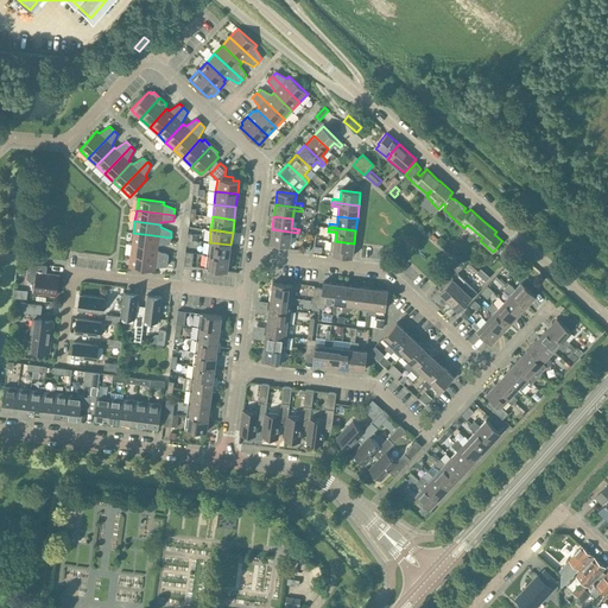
[(298,236),(298,233),(272,229),(270,242),(276,244),(274,247),(283,247),(284,245),(290,245),(290,235),(298,236)]
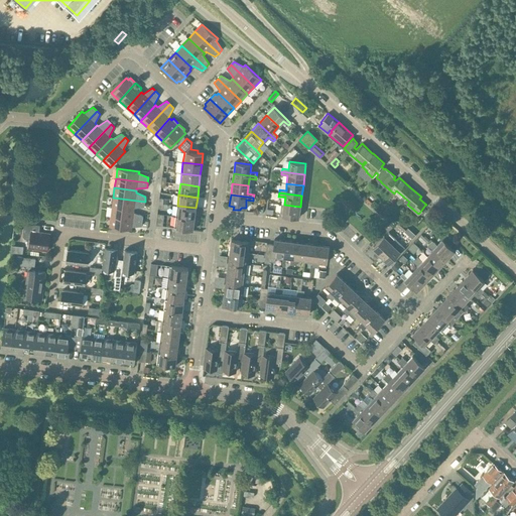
[(144,207),(145,202),(113,198),(112,207),(134,210),(134,208),(144,207)]
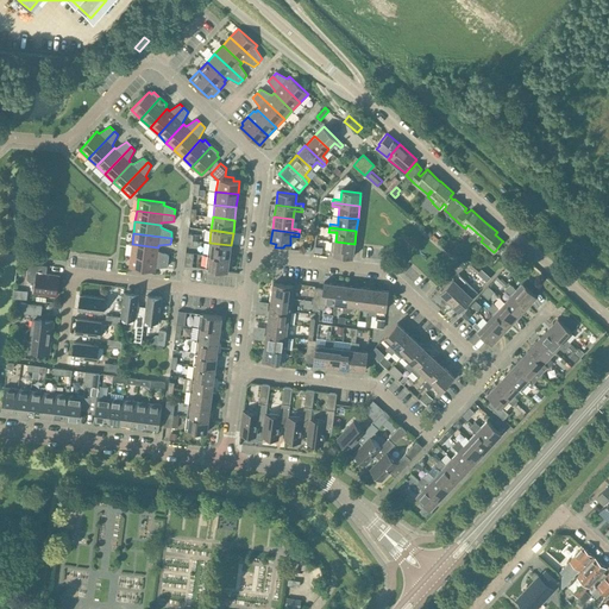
[(355,244),(336,242),(332,242),(331,250),(326,250),(326,253),(352,257),(355,244)]
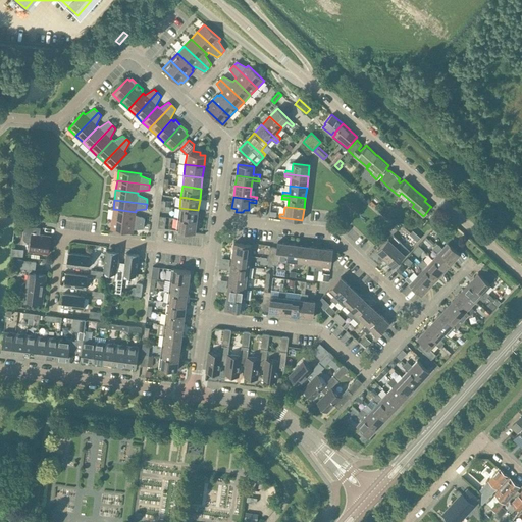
[(197,221),(198,210),(179,208),(177,219),(197,221)]
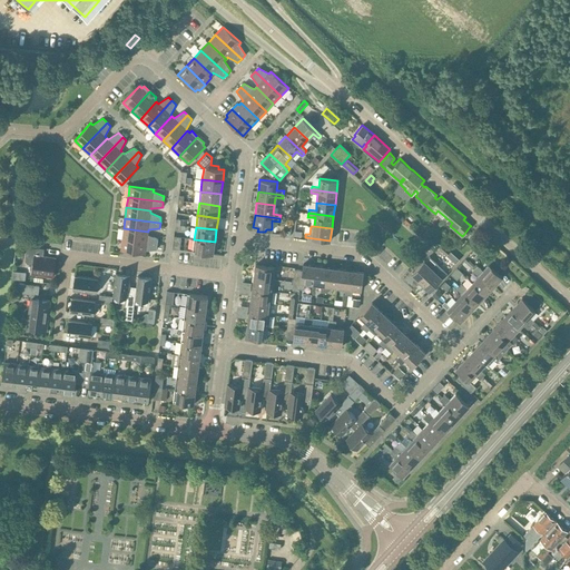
[(147,234),(148,232),(124,228),(123,239),(157,244),(158,238),(147,234)]
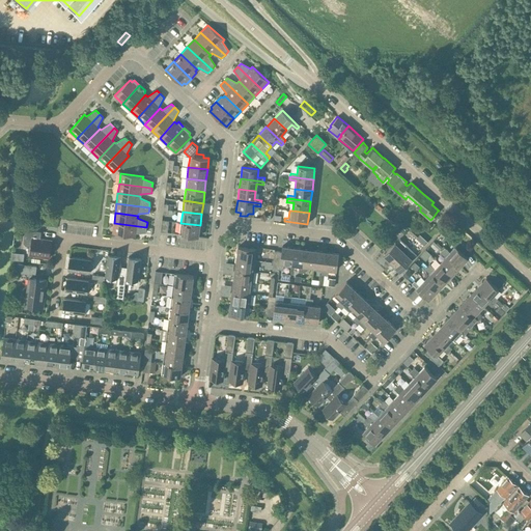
[(167,232),(168,221),(162,220),(160,231),(167,232)]
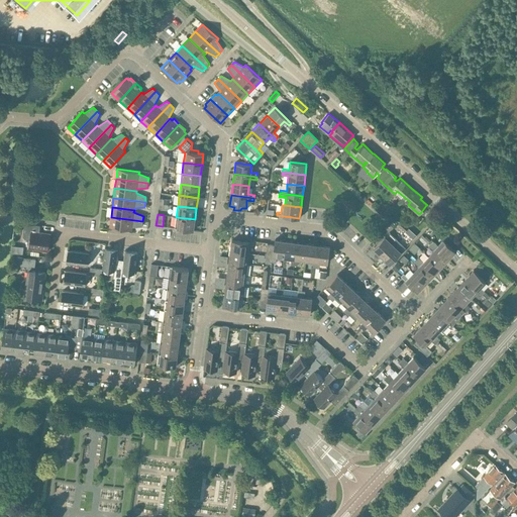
[(416,225),(420,221),(415,216),(411,220),(416,225)]
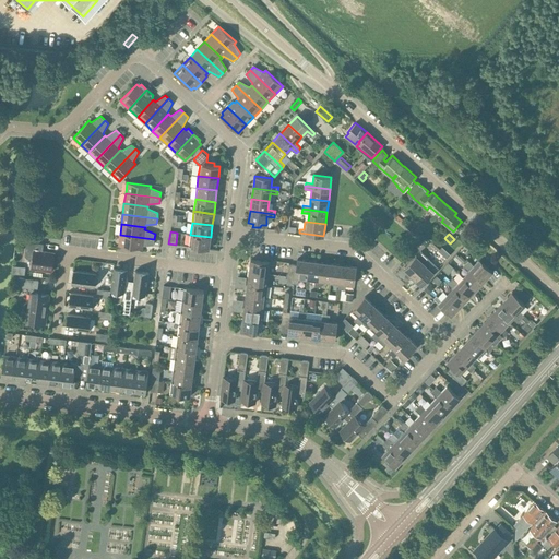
[(154,245),(154,239),(120,235),(119,246),(143,249),(143,246),(154,245)]
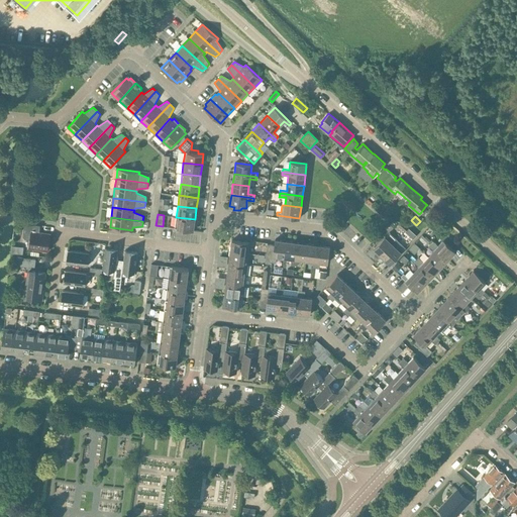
[(193,230),(195,219),(176,217),(175,228),(193,230)]
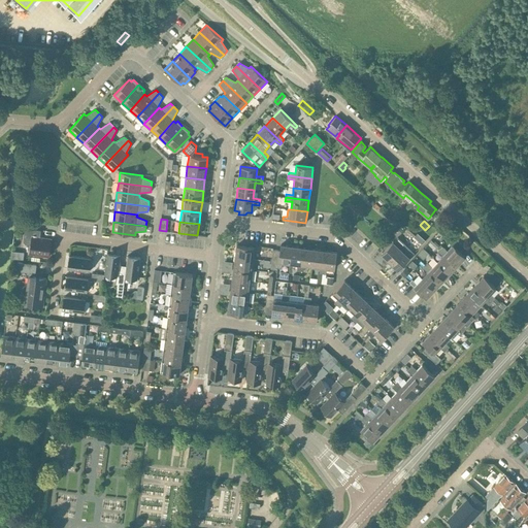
[(414,236),(417,233),(410,227),(407,230),(414,236)]
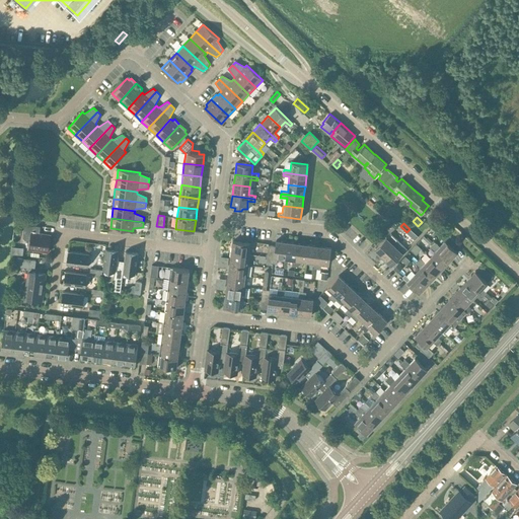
[(48,252),(51,234),(40,233),(41,226),(24,224),(24,227),(22,237),(25,240),(30,240),(28,249),(48,252)]
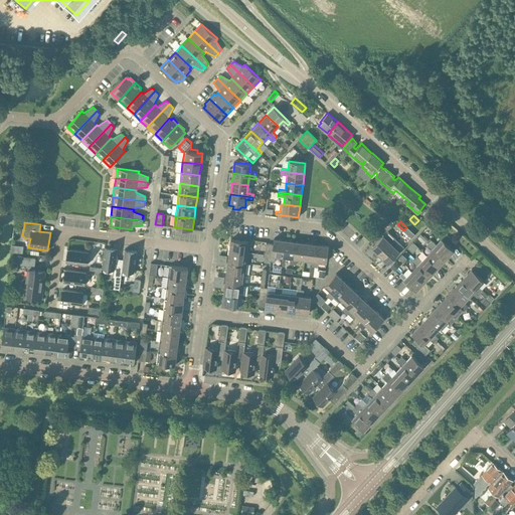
[(404,233),(411,238),(415,234),(409,228),(404,233)]
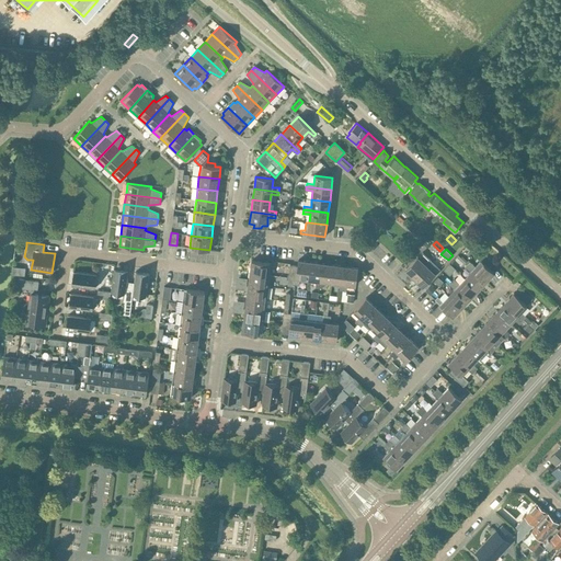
[(405,270),(412,277),(413,278),(426,265),(431,260),(430,259),(428,258),(423,252),(418,258),(418,256),(405,270)]
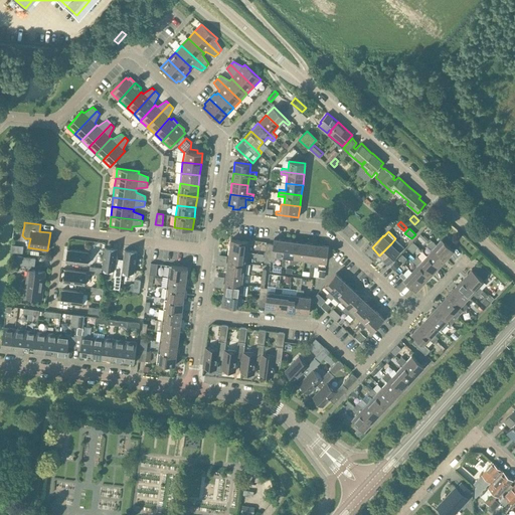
[(283,256),(285,240),(274,238),(273,244),(271,262),(275,262),(276,255),(283,256)]
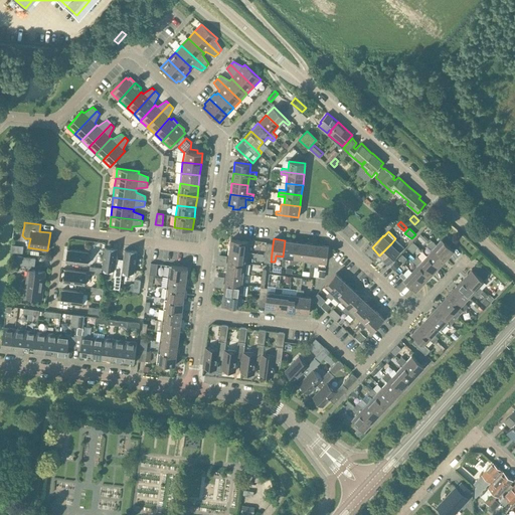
[(391,243),(379,255),(380,255),(388,264),(399,251),(393,245),(398,241),(395,238),(391,243)]
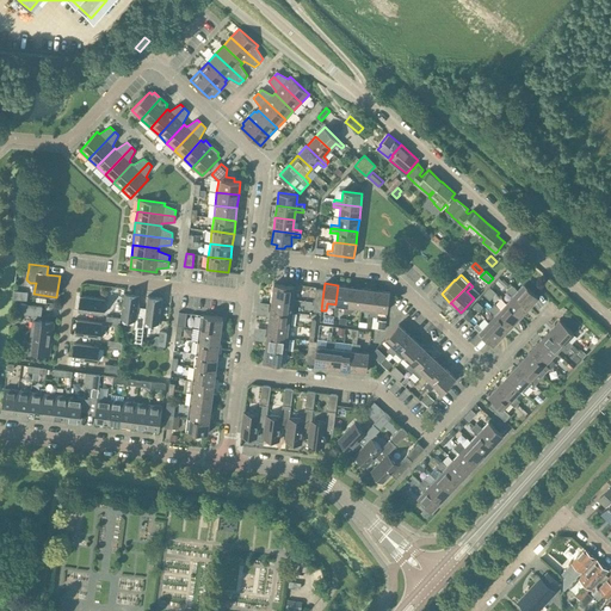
[(510,288),(529,307),(538,297),(523,283),(517,290),(512,285),(510,288)]
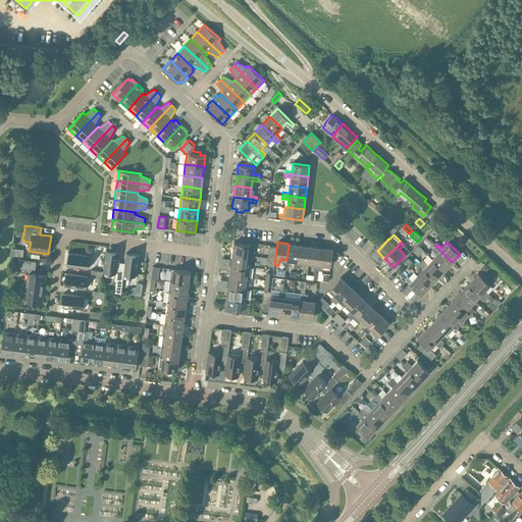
[(232,253),(251,256),(252,245),(235,243),(232,253)]
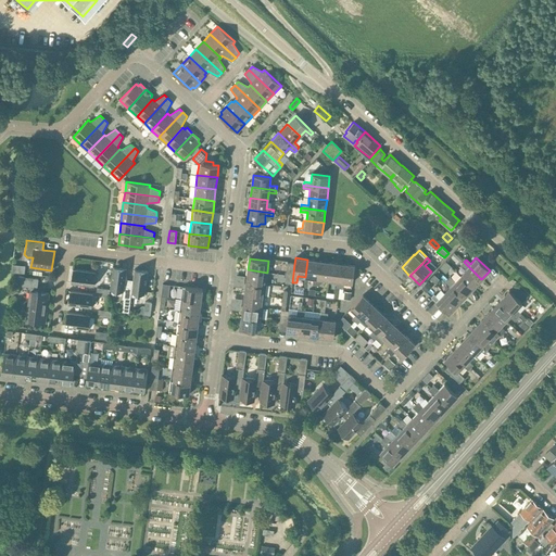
[(316,285),(319,261),(307,260),(305,277),(314,278),(313,285),(316,285)]
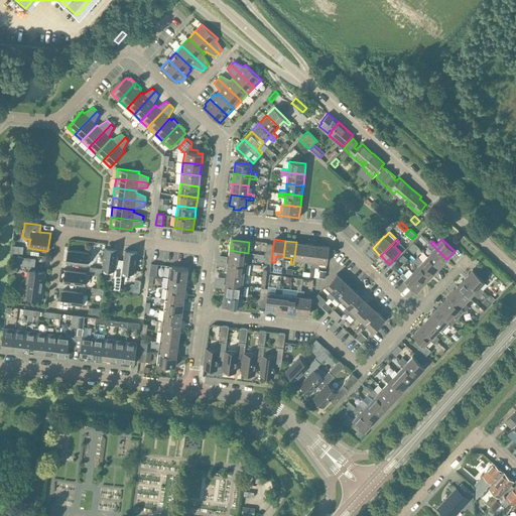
[(305,260),(307,243),(296,242),(293,264),(296,265),(297,259),(305,260)]
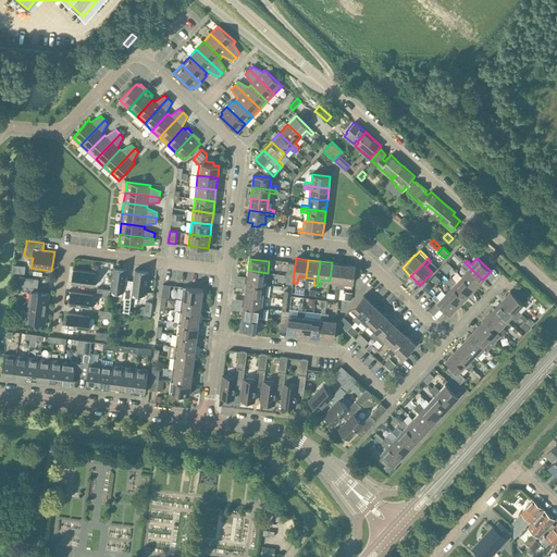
[(339,288),(343,264),(332,262),(330,281),(337,281),(336,288),(339,288)]
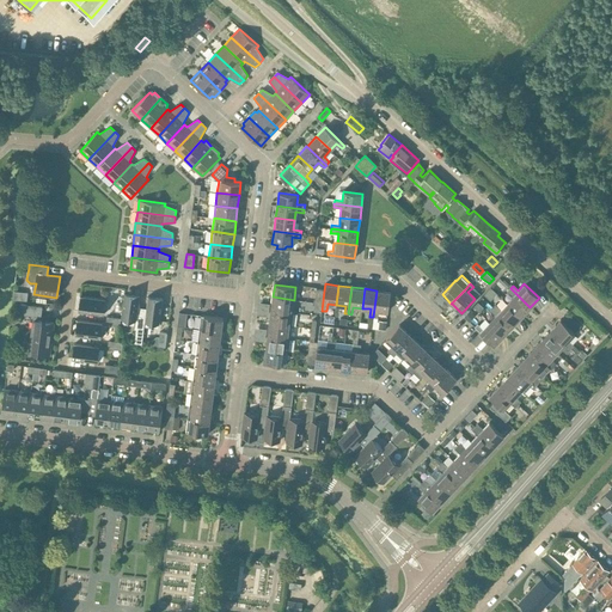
[(490,300),(497,294),(490,288),(484,295),(490,300)]
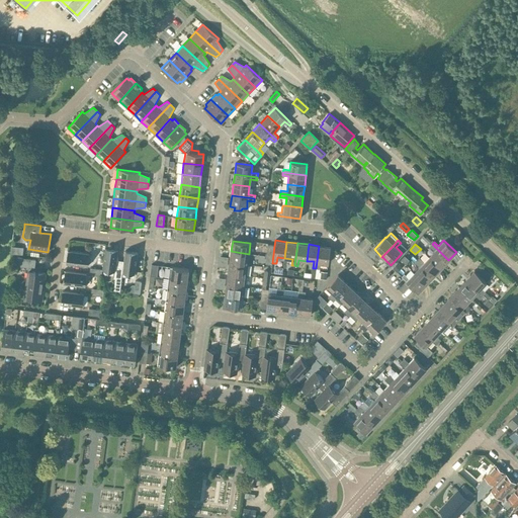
[(441,268),(448,260),(432,244),(429,247),(434,251),(429,256),(441,268)]
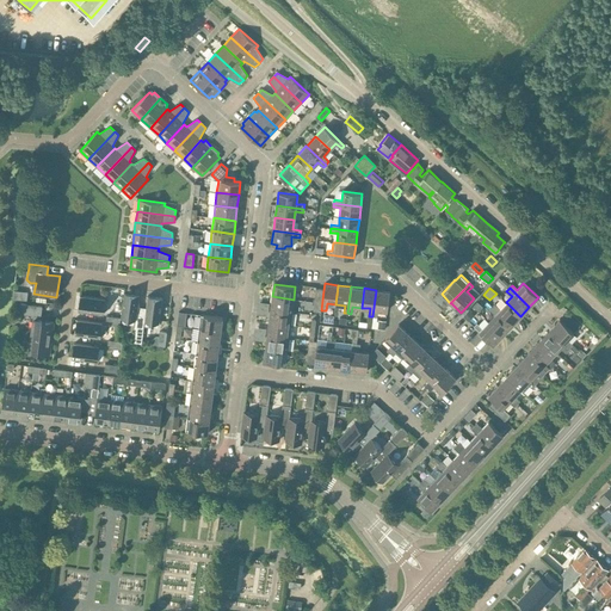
[(314,304),(313,309),(321,310),(323,290),(316,289),(314,302),(314,304)]
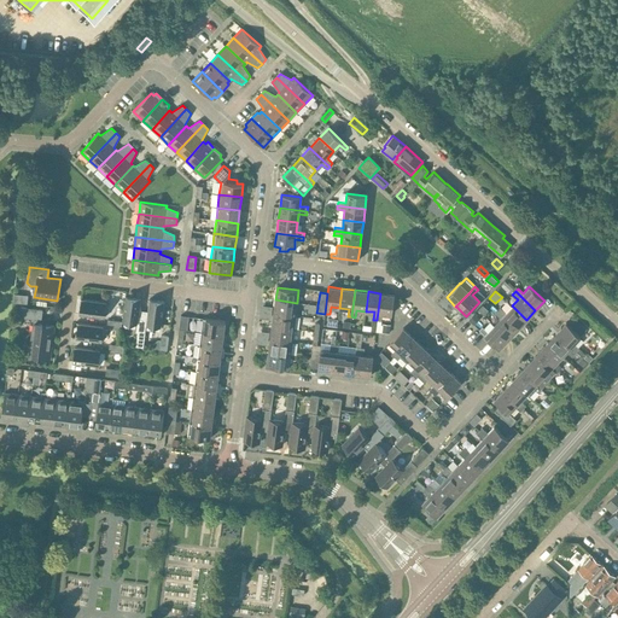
[(380,293),(377,320),(382,321),(383,313),(391,314),(395,295),(380,293)]
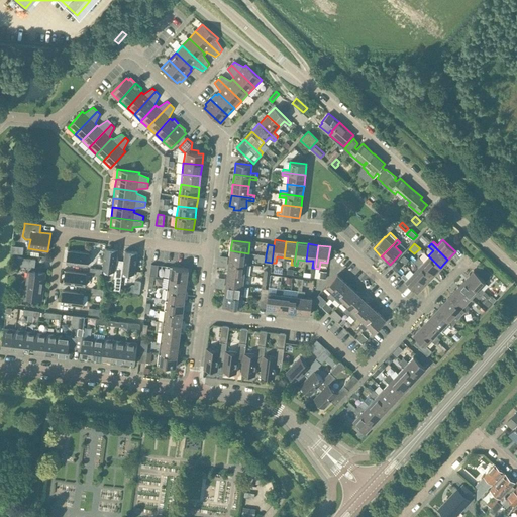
[(116,290),(119,261),(116,261),(117,249),(104,248),(102,270),(114,271),(113,278),(115,278),(113,290),(116,290)]
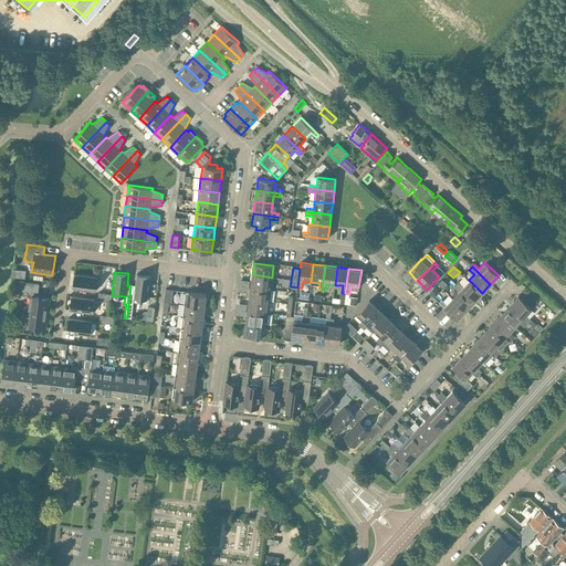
[(96,291),(97,276),(74,274),(73,289),(96,291)]
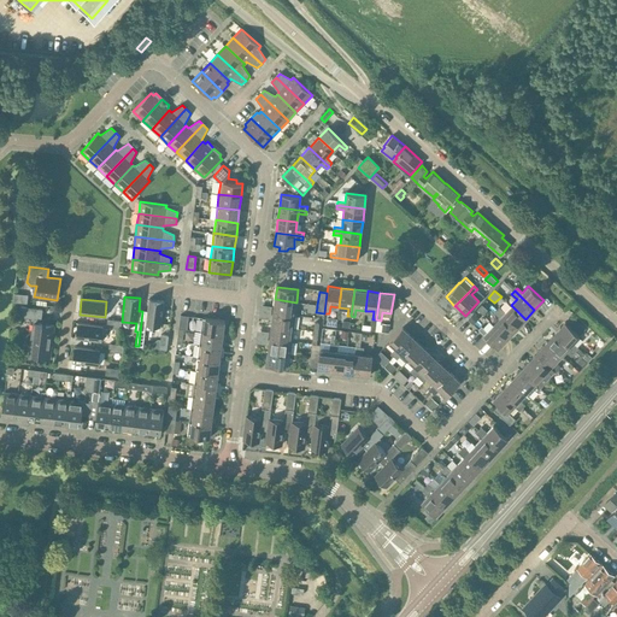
[(142,311),(139,346),(142,347),(146,324),(160,327),(164,301),(148,299),(147,312),(142,311)]
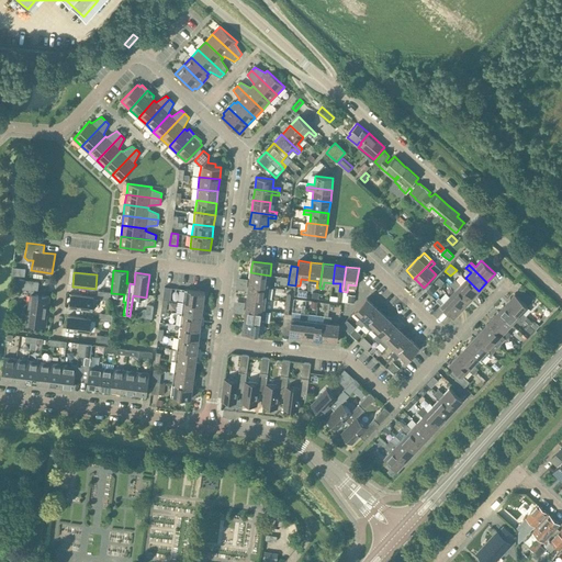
[(268,288),(270,276),(250,272),(249,284),(268,288)]
